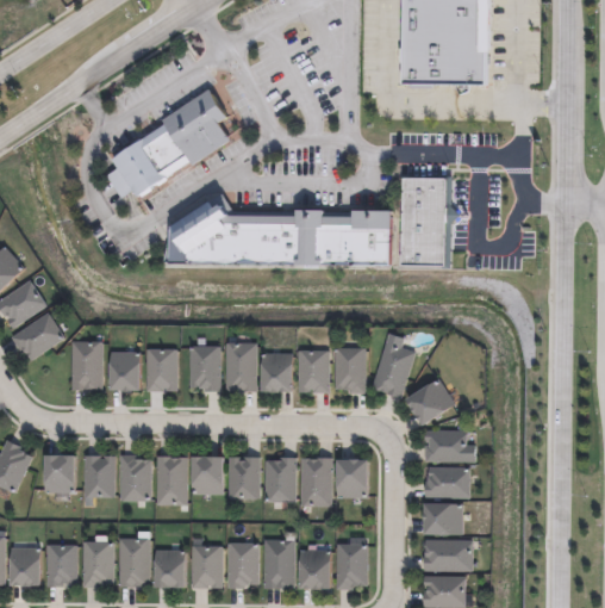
[(486,0),(486,85),(403,84),(403,0),(486,0)]
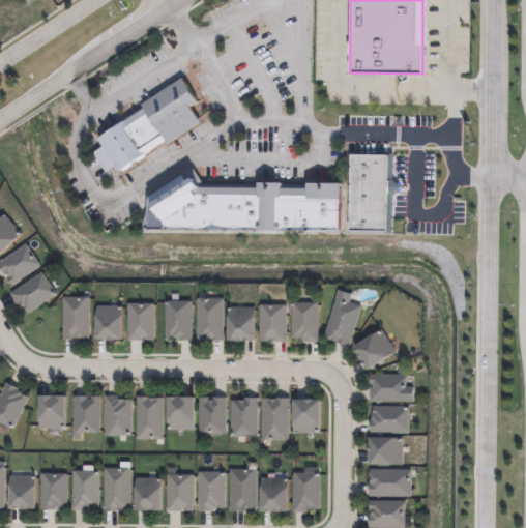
[(115,171),(112,167),(98,147),(94,141),(141,111),(137,105),(178,78),(196,105),(186,110),(196,124),(164,145),(162,141),(115,171)]
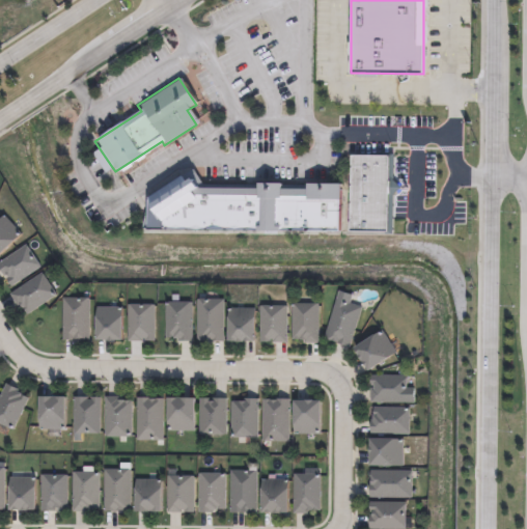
[(99,147),(93,150),(88,154),(102,174),(107,171),(112,167),(99,147)]
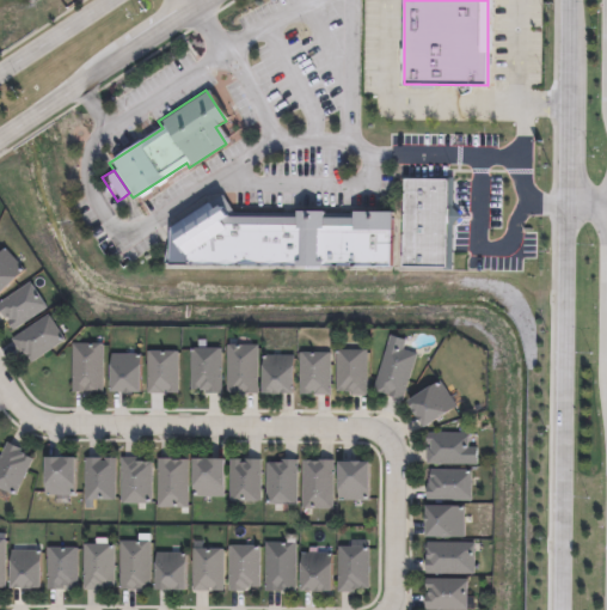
[(443,201),(458,219),(442,232),(442,273),(169,272),(169,229),(216,199),(227,215),(391,215),(391,183),(443,183),(443,201)]
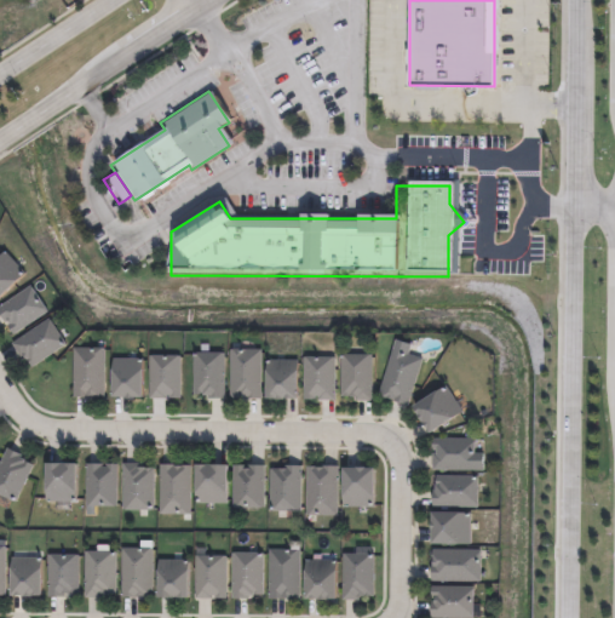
[(23,272),(0,292),(0,251),(1,250),(23,272)]
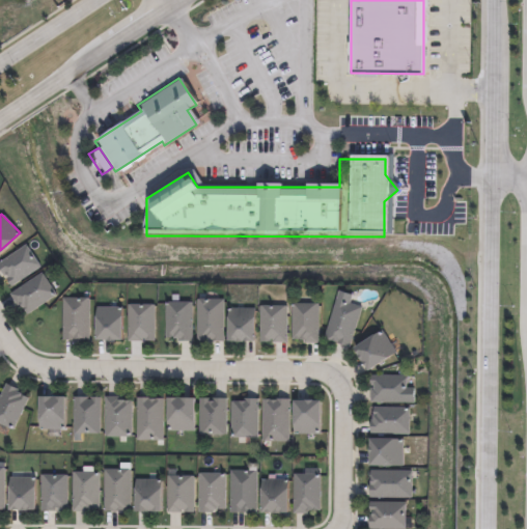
[(38,265),(6,285),(0,272),(0,259),(24,244),(38,265)]
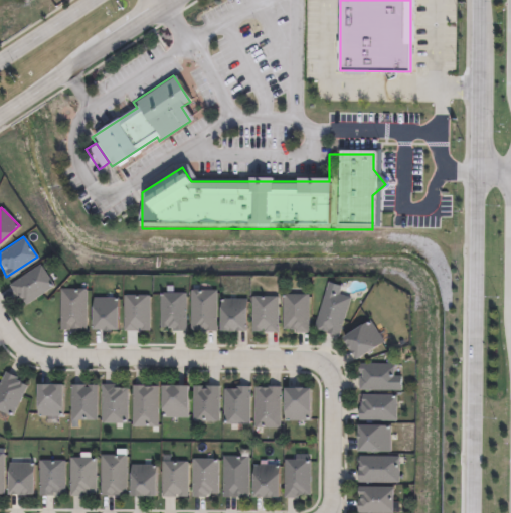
[(50,284),(24,302),(7,284),(40,265),(50,284)]
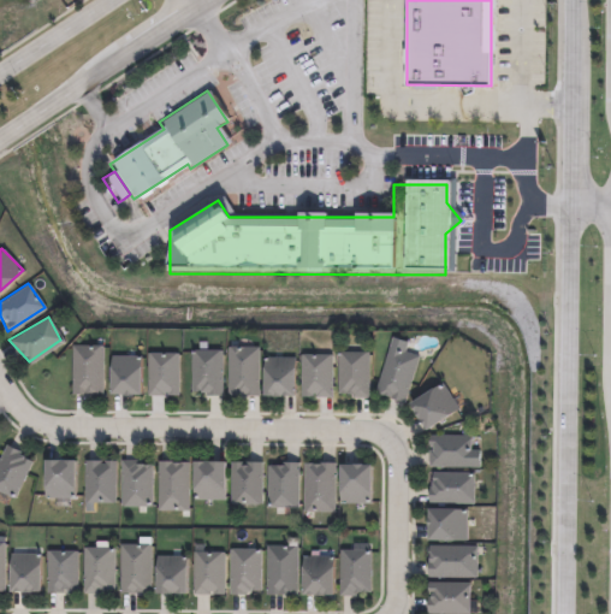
[(105,344),(104,393),(99,393),(99,391),(87,391),(87,393),(73,393),(73,344),(105,344)]
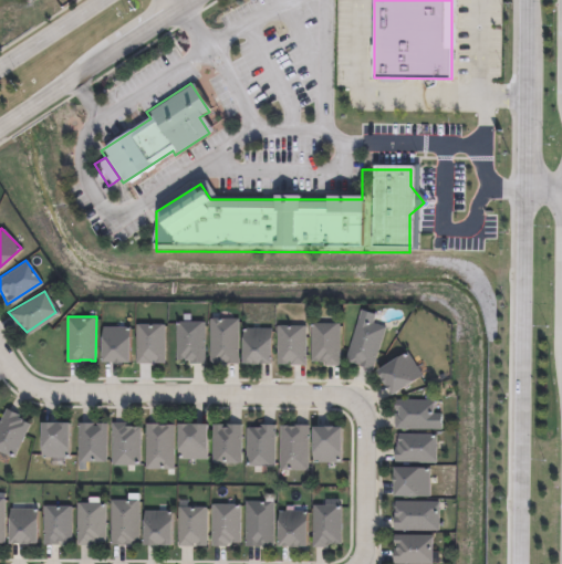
[(239,363),(210,362),(211,317),(239,317),(239,363)]
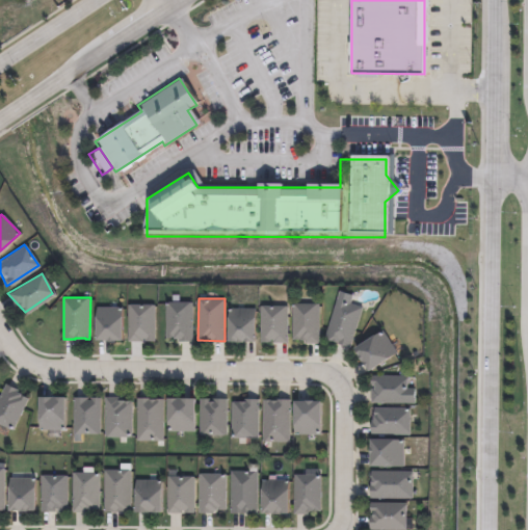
[(363,307),(350,347),(340,343),(340,342),(325,337),(338,298),(363,307)]
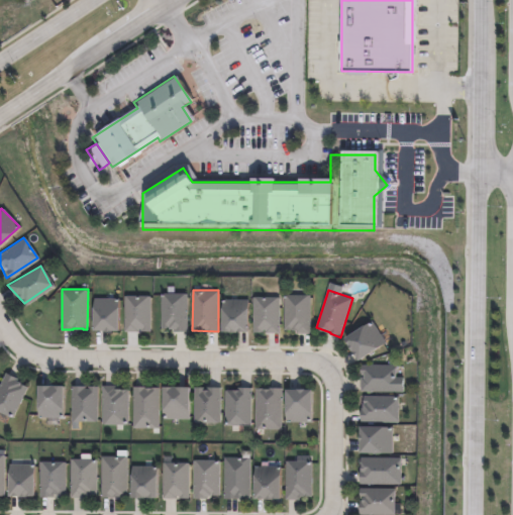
[(188,293),(187,330),(173,330),(174,327),(161,327),(162,293),(188,293)]
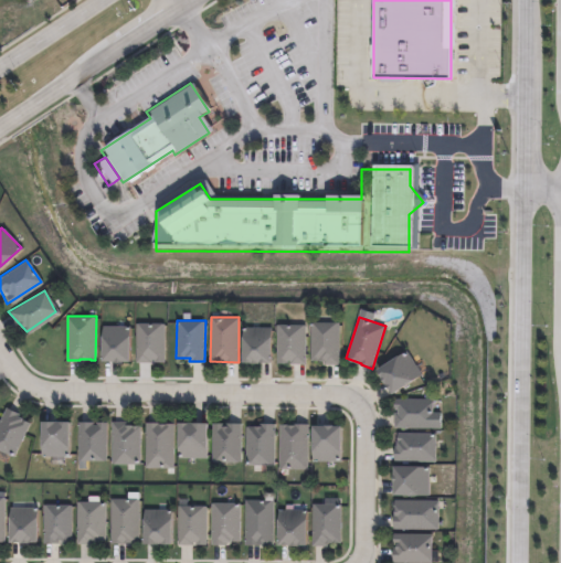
[(339,322),(339,363),(325,363),(325,360),(310,360),(310,321),(339,322)]
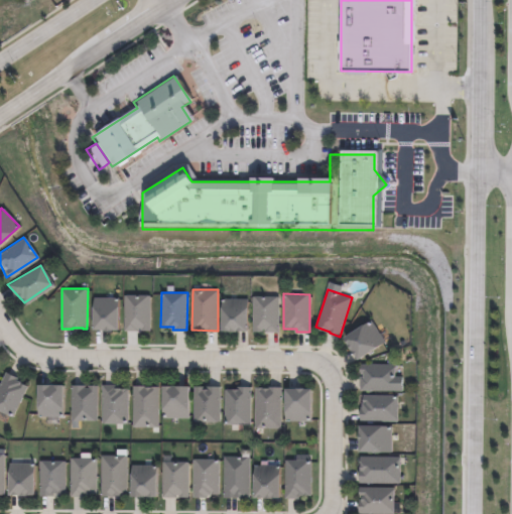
[(150,294),(150,330),(141,330),(141,328),(138,328),(138,330),(124,330),(124,294),(150,294)]
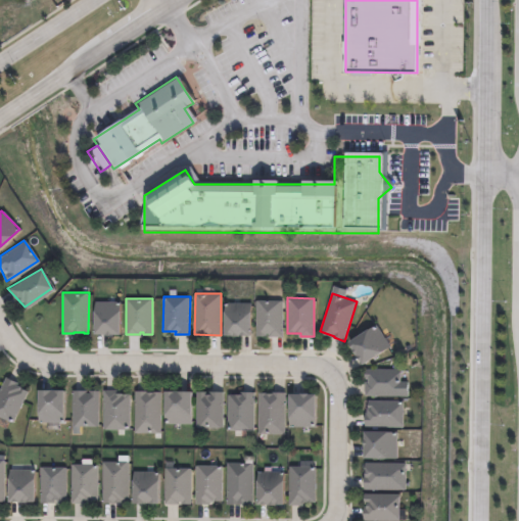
[(284,300),(283,335),(269,335),(269,333),(266,333),(266,335),(256,335),(257,299),(284,300)]
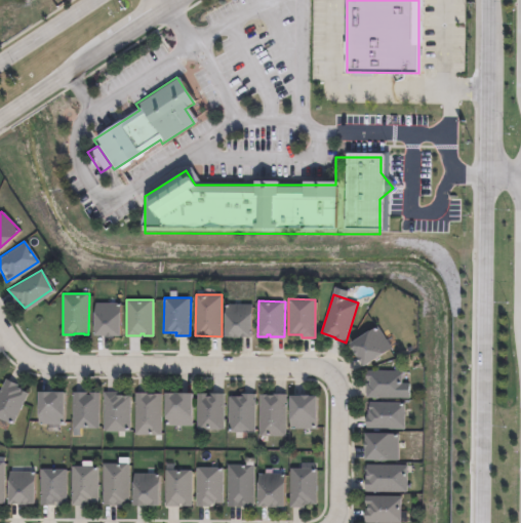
[(117,303),(117,312),(123,312),(124,334),(116,334),(116,335),(110,335),(110,333),(97,334),(96,303),(117,303)]
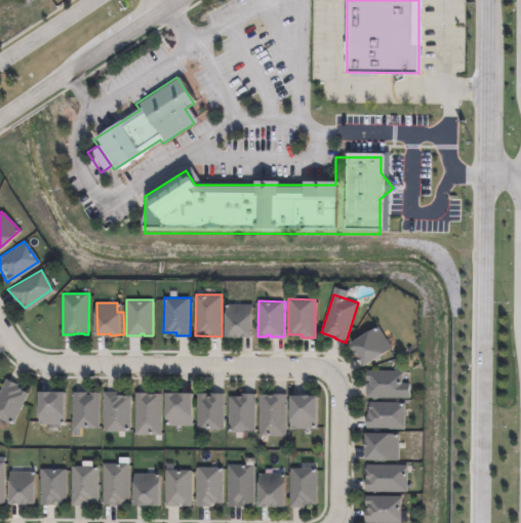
[(255,336),(229,335),(229,304),(255,304),(255,336)]
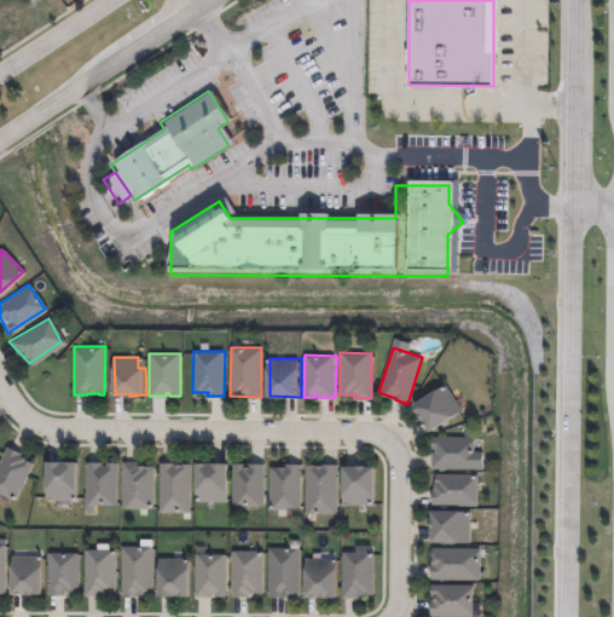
[(464,410),(433,431),(421,413),(421,411),(416,404),(446,384),(464,410)]
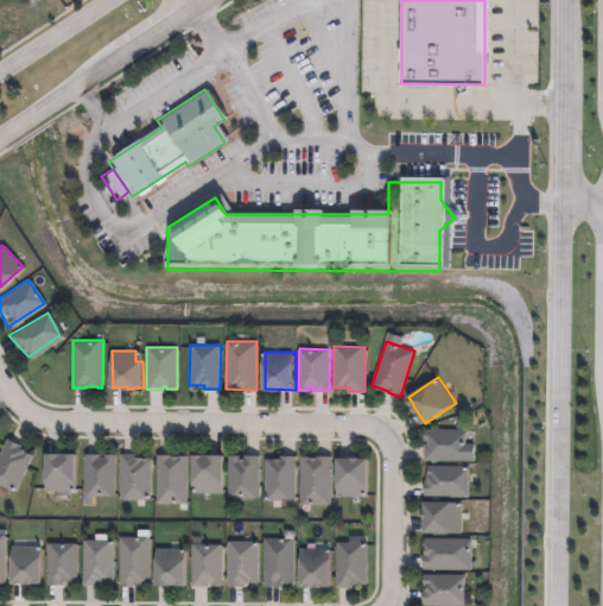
[(467,429),(465,460),(424,459),(424,443),(427,443),(427,440),(425,440),(425,428),(467,429)]
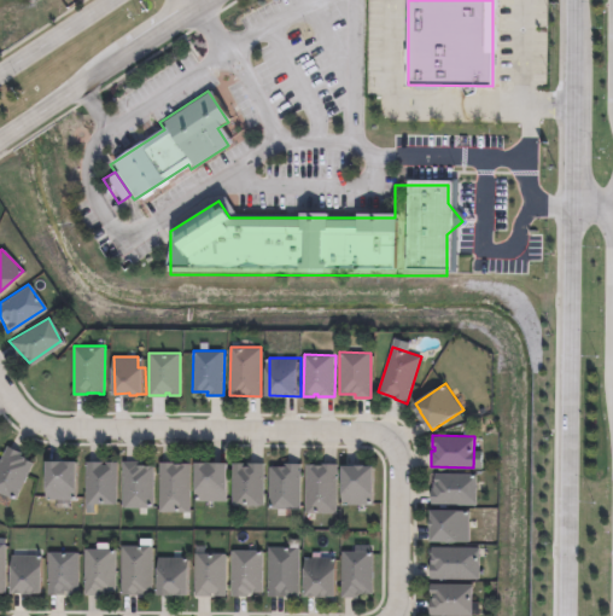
[(29,462),(11,499),(0,493),(0,452),(3,447),(29,462)]
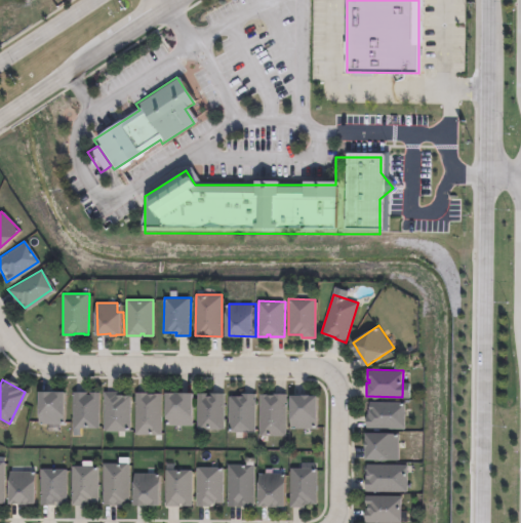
[(62,421),(37,423),(37,392),(62,392),(62,421)]
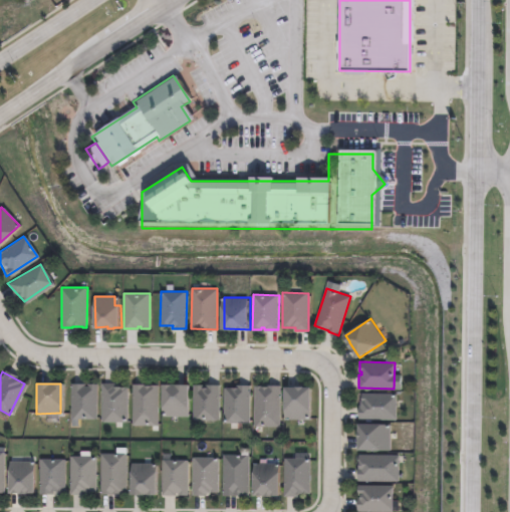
[(93,418),(69,419),(70,385),(93,384),(93,418)]
